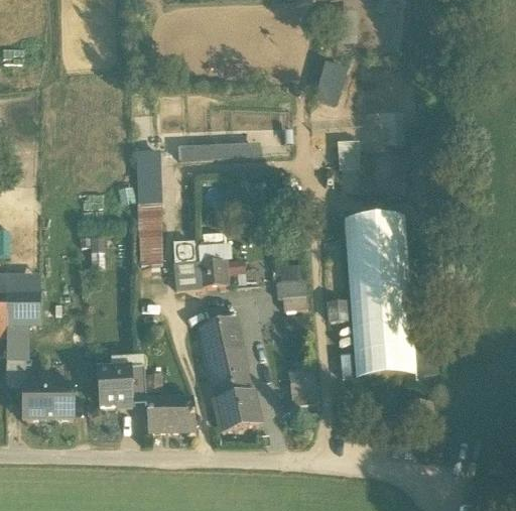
[(338,7),(339,40),(358,39),(357,7),(338,7)]
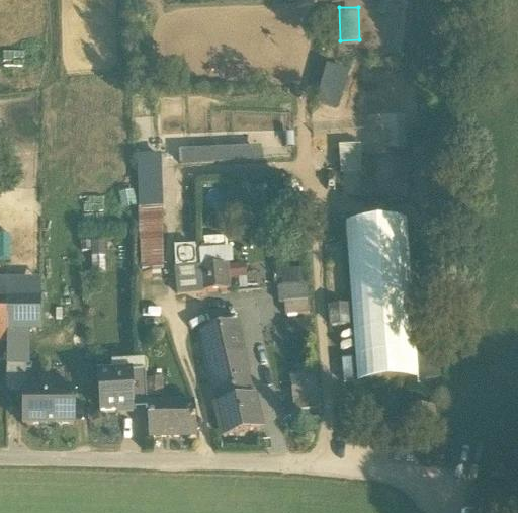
[(328,60),(315,97),(338,104),(350,67),(328,60)]
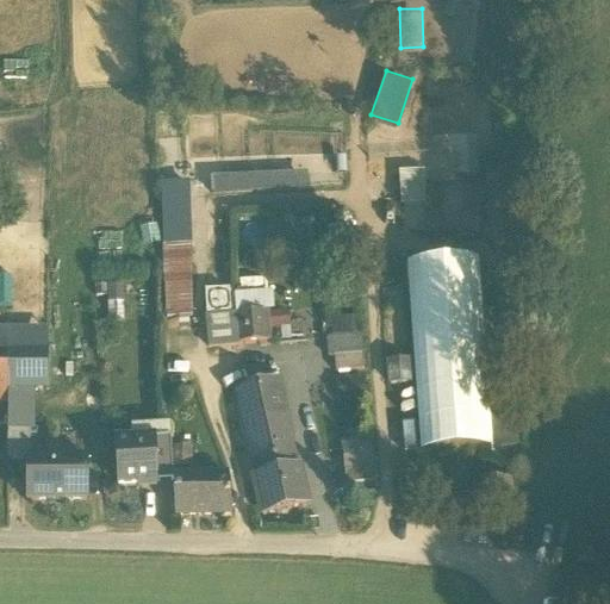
[(514,157),(489,160),(490,184),(515,181),(514,157)]
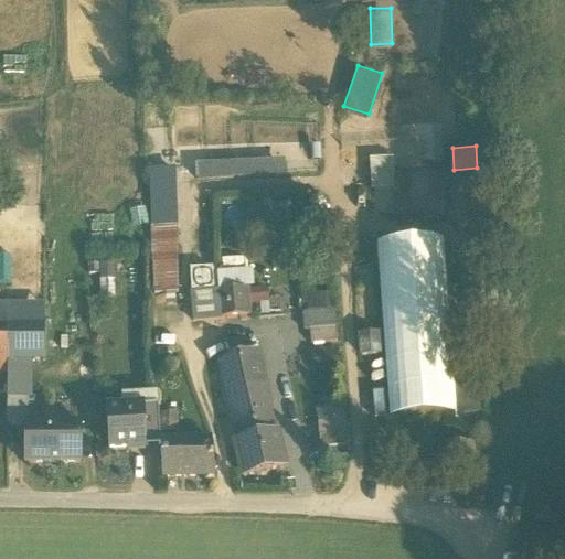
[(393,151),(370,153),(371,184),(395,182),(393,151)]
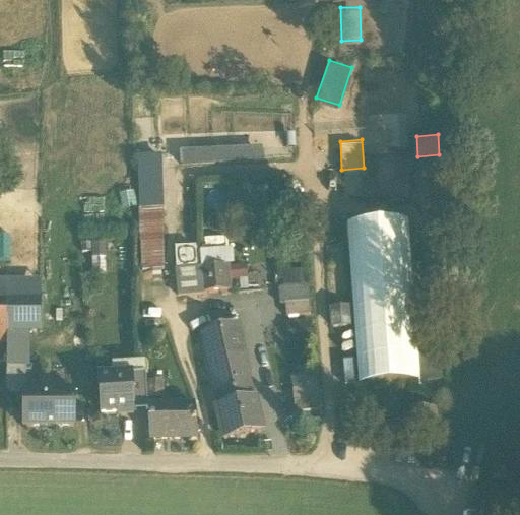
[(180,145),(181,159),(263,156),(263,142),(237,143),(215,143),(193,144),(180,145)]
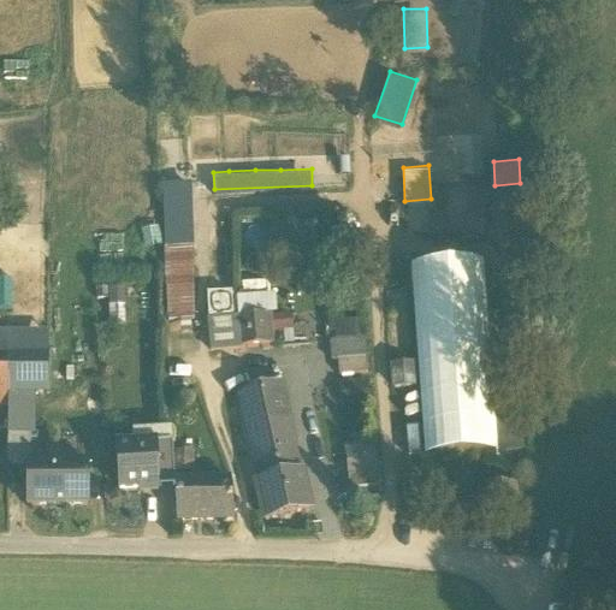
[(164,183),(166,244),(191,243),(190,191),(190,183),(164,183)]
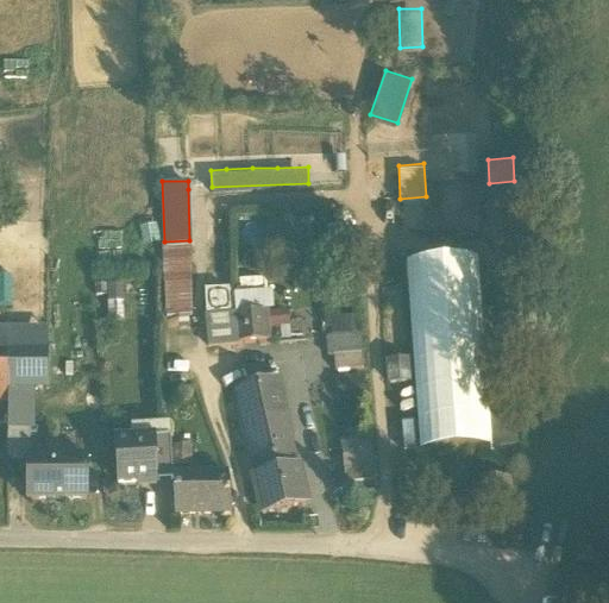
[(190,240),(189,240),(164,242),(167,312),(192,311),(190,240)]
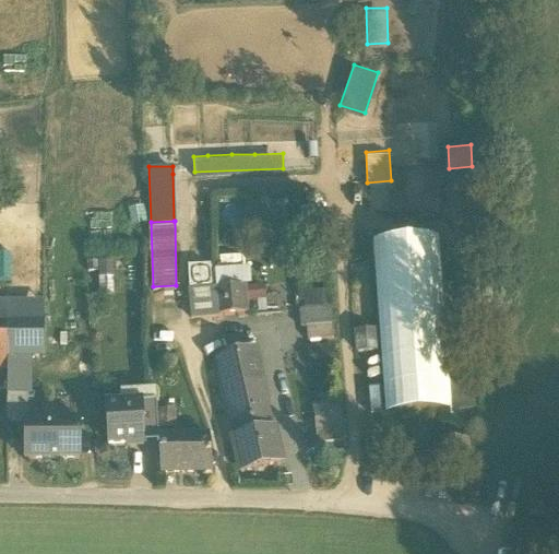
[(403,230),(370,232),(372,258),(377,325),(378,344),(382,408),(417,404),(452,402),(445,315),(439,227),(403,230)]
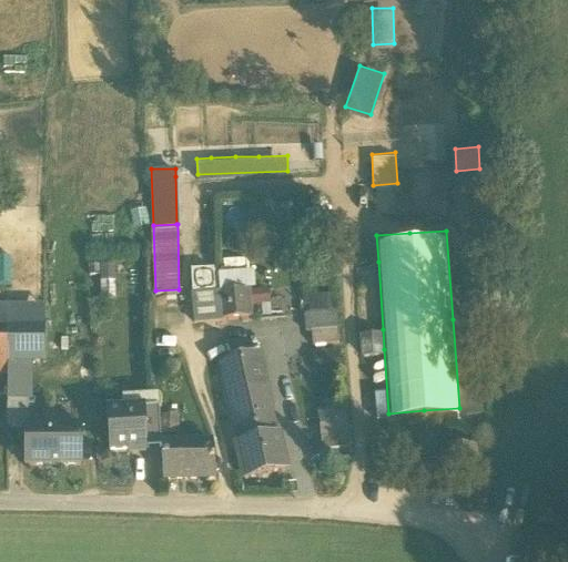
[(245,265),(245,254),(224,254),(224,265),(245,265)]
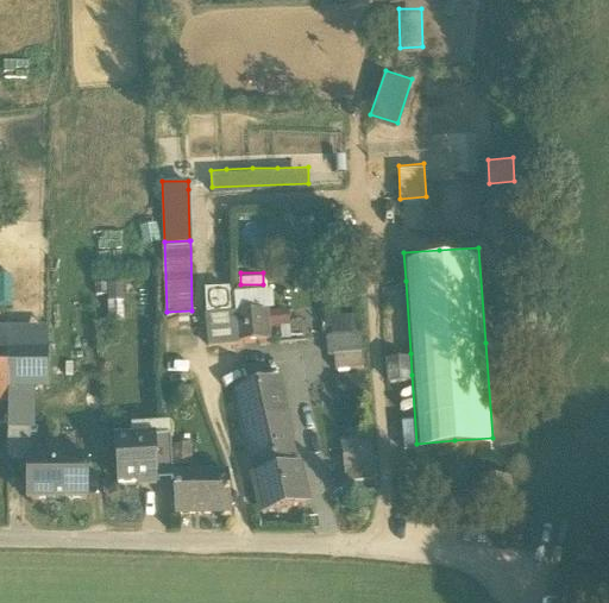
[(206,284),(208,311),(233,308),(231,282),(206,284)]
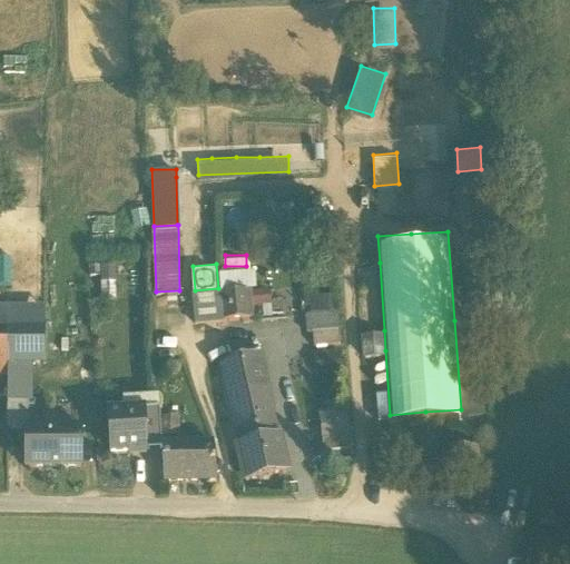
[(219,270),(220,288),(251,286),(256,285),(255,267),(219,270)]
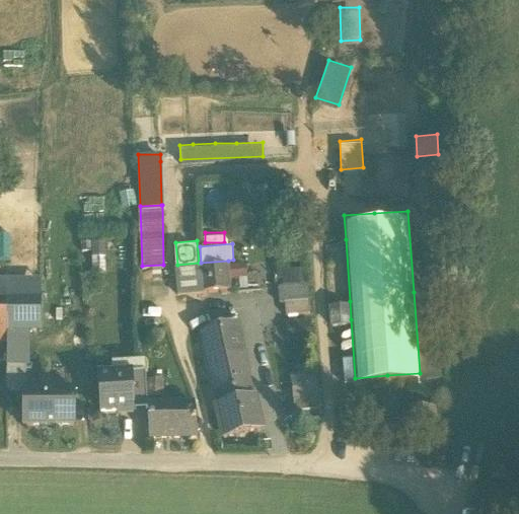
[(228,261),(229,275),(246,273),(245,259),(233,260),(228,261)]
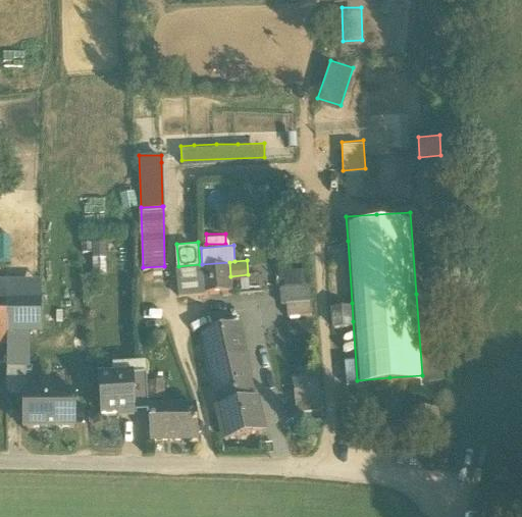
[(200,264),(202,291),(231,288),(230,276),(229,262),(202,264),(200,264)]
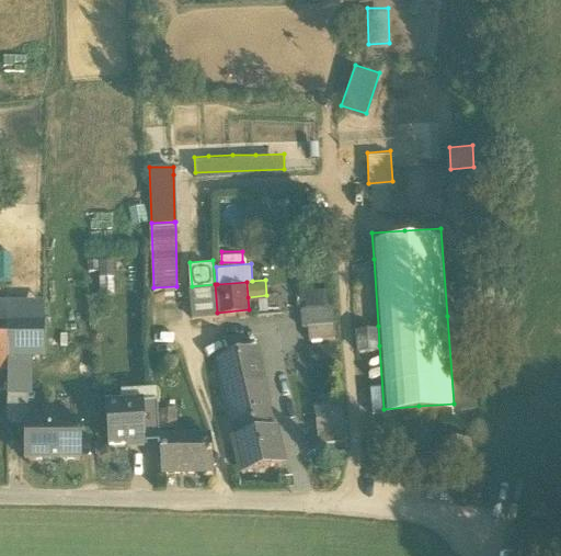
[(189,286),(191,315),(217,313),(215,284),(192,286),(189,286)]
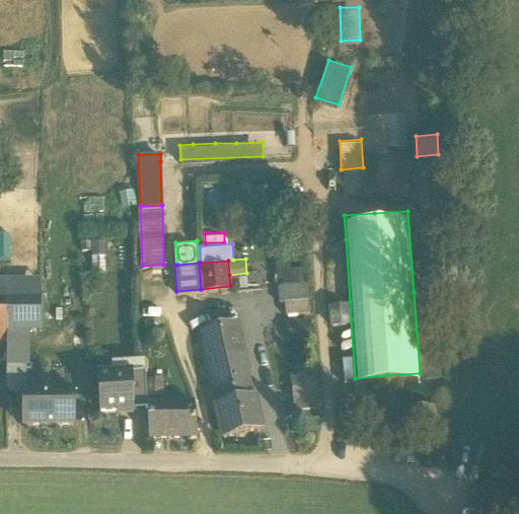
[(282,268),(283,282),(306,280),(305,266),(282,268)]
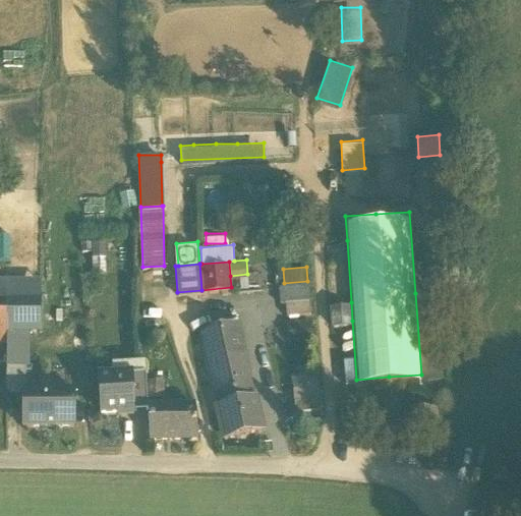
[(247,274),(230,276),(231,287),(248,286),(247,274)]
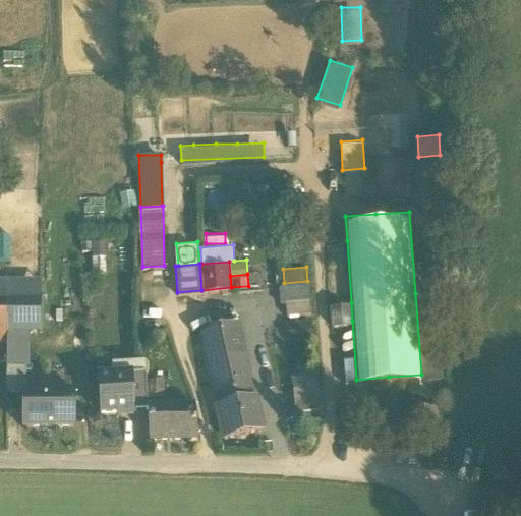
[(39,280),(0,279),(0,296),(7,297),(40,297),(39,280)]
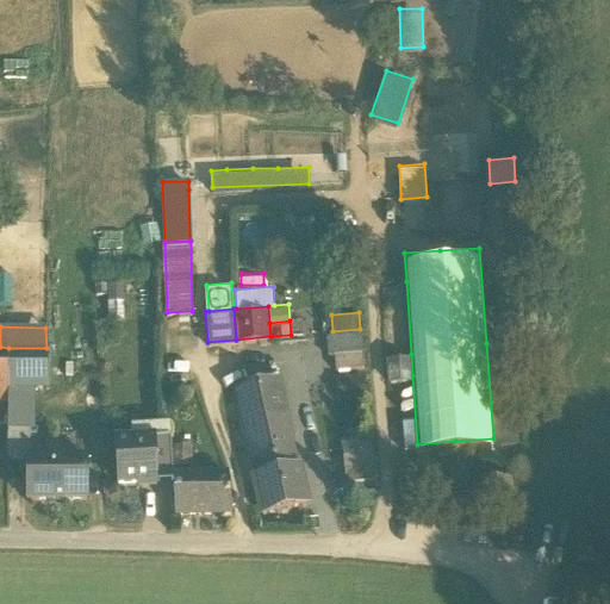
[(334,353),(362,350),(360,329),(332,331),(327,331),(329,353),(334,353)]
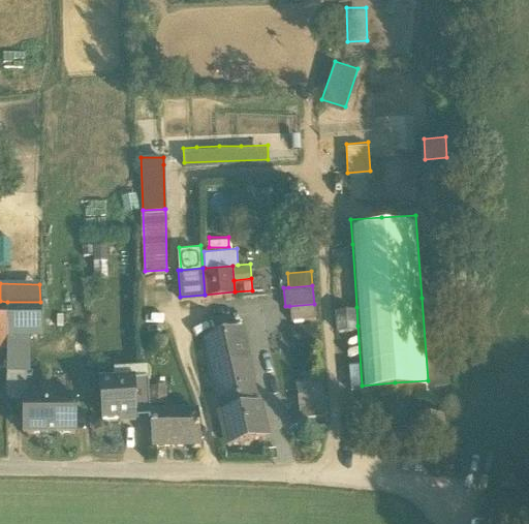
[(428,380),(450,379),(444,296),(422,298),(428,380)]
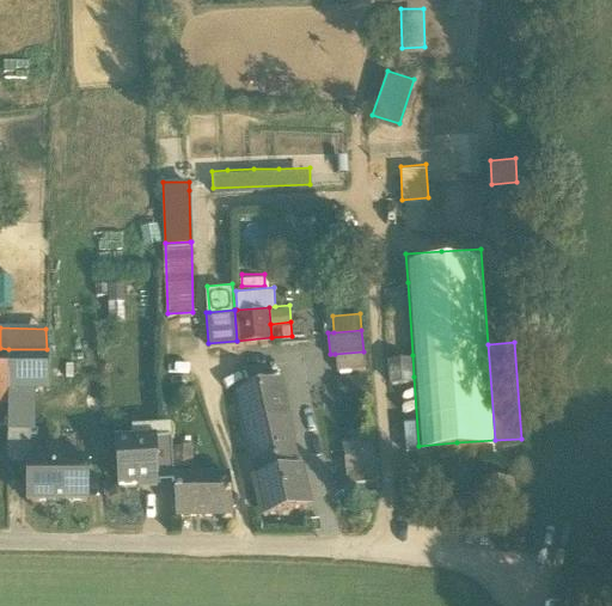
[(8,349),(8,383),(8,396),(28,396),(28,383),(34,383),(47,383),(47,349),(8,349)]
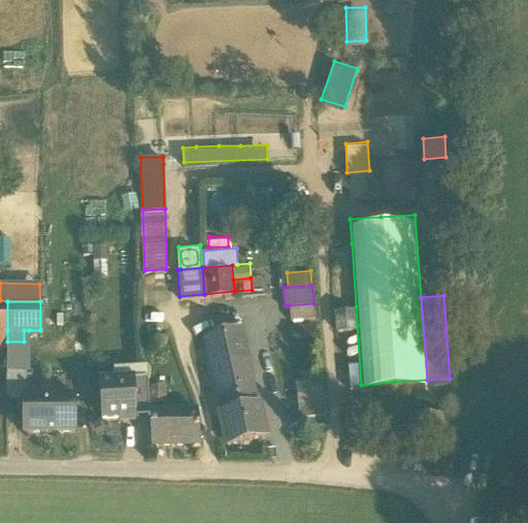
[(289,305),(290,318),(315,316),(314,303),(289,305)]
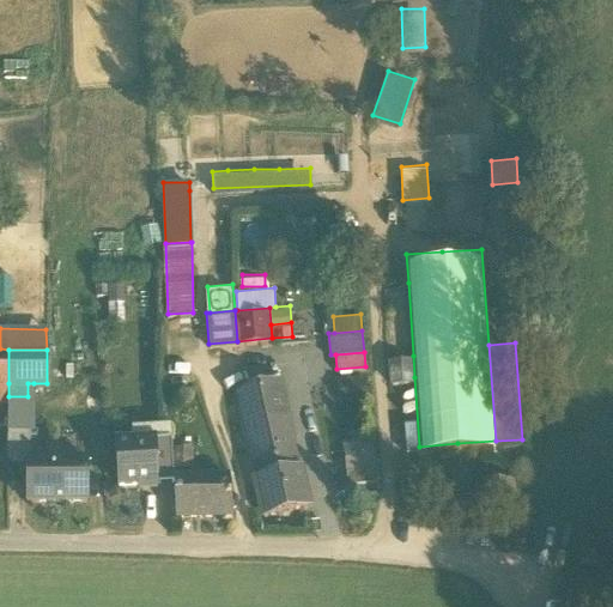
[(389,357),(390,380),(414,377),(413,356),(389,357)]
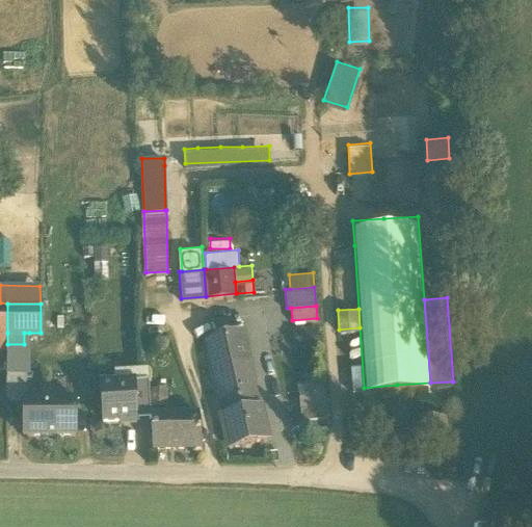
[(321,340),(319,323),(294,326),(296,343),(321,340)]
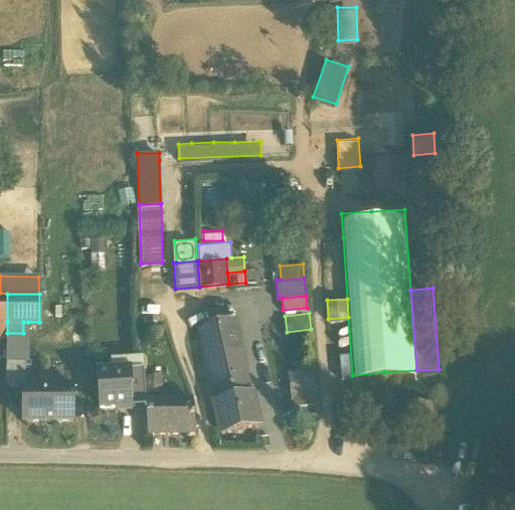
[(197,327),(211,387),(248,378),(235,319),(197,327)]
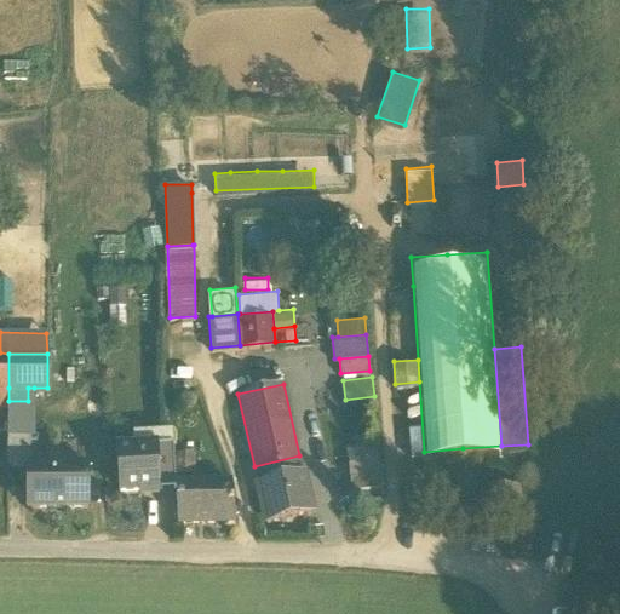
[(27,462),(34,462),(34,388),(28,388),(28,401),(9,401),(9,424),(9,462),(27,462)]
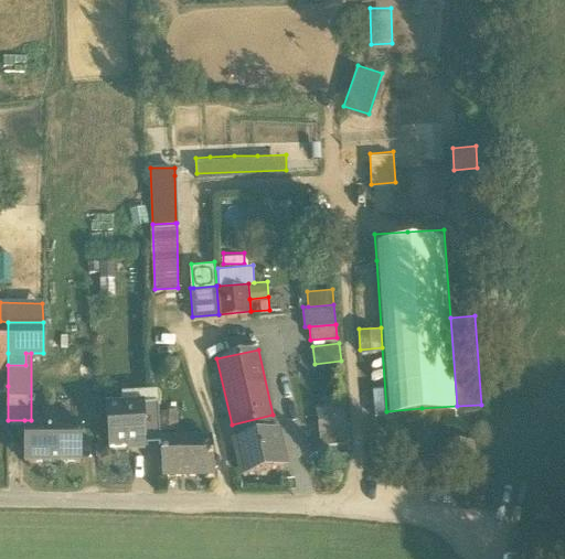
[(142,402),(145,442),(160,441),(160,437),(160,436),(158,401),(142,402)]
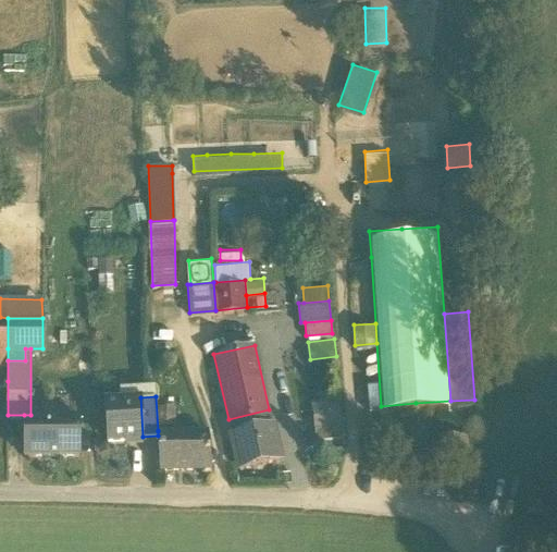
[(106,399),(108,438),(143,437),(140,397),(106,399)]
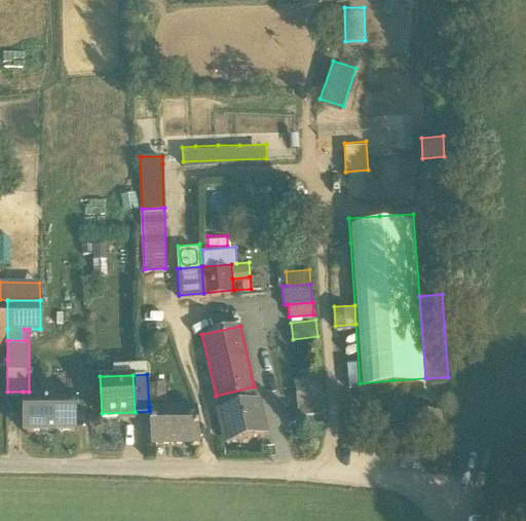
[(167,399),(165,380),(154,381),(155,400),(167,399)]
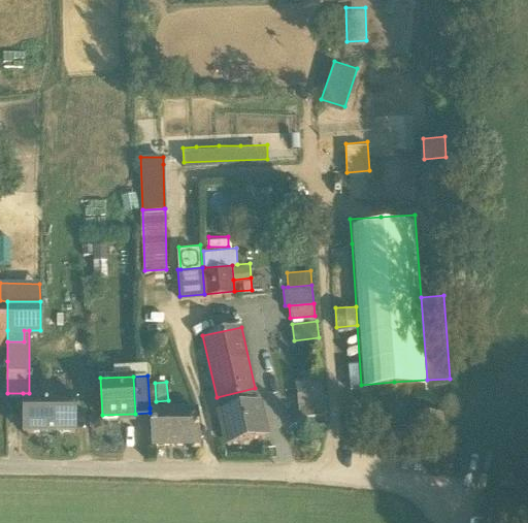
[(258,401),(255,388),(217,397),(220,412),(221,411),(228,443),(265,434),(258,401)]
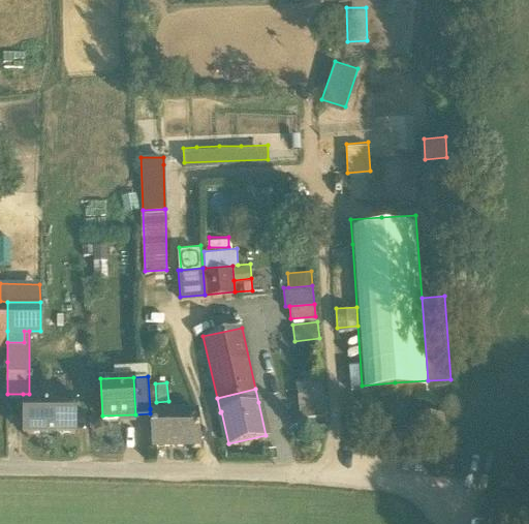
[(298,392),(300,415),(324,413),(321,390),(298,392)]
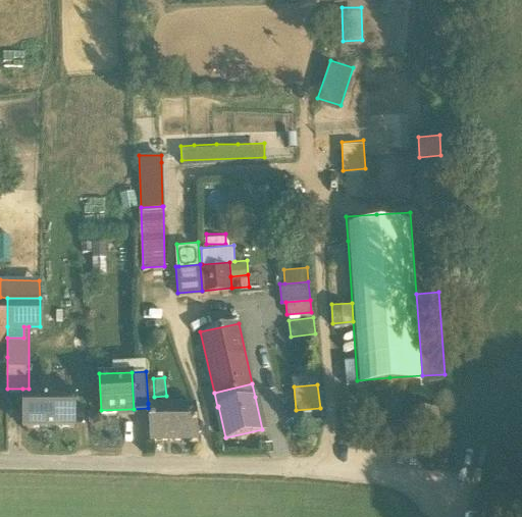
[(22,423),(75,423),(75,389),(29,389),(22,389),(22,423)]
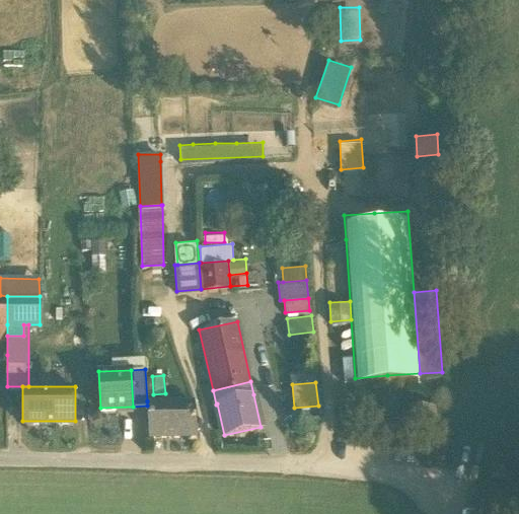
[(147,406),(149,434),(197,431),(195,398),(147,401),(147,406)]
